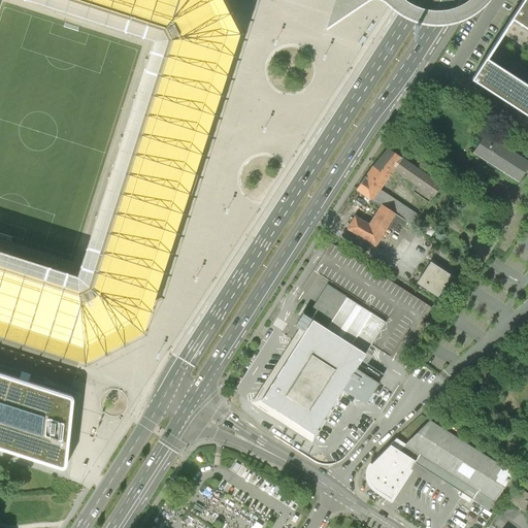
[(0,0),(0,333),(86,361),(113,347),(144,331),(239,33),(224,3),(223,0),(0,0)]
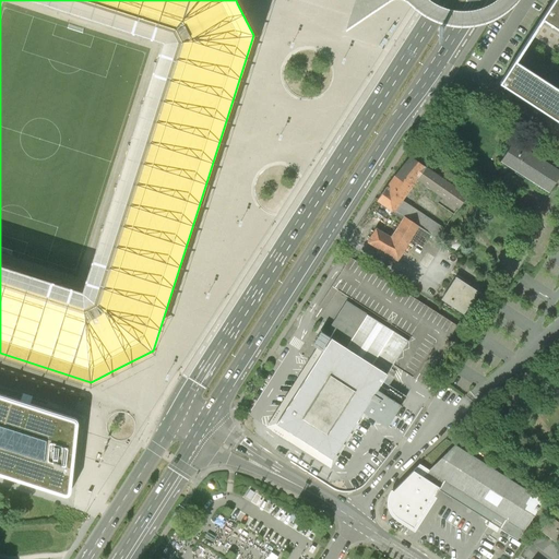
[(558,0),(552,0),(540,20),(558,31),(558,90),(514,61),(499,84),(558,122),(558,0)]
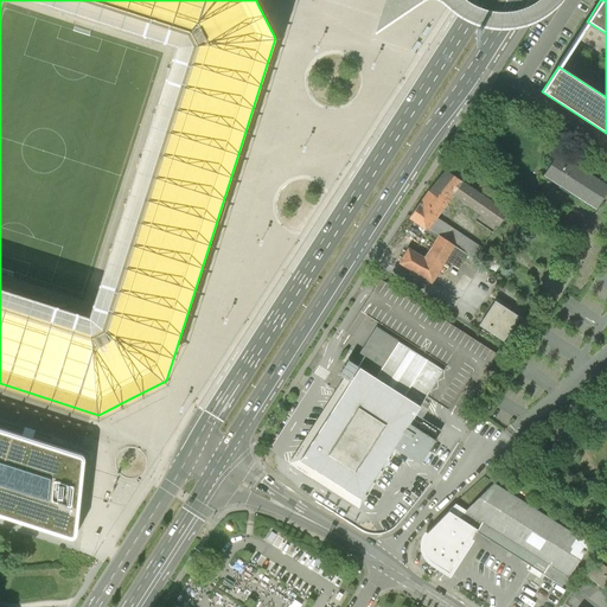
[(543,176),(596,210),(602,200),(606,192),(606,185),(557,153),(543,176)]
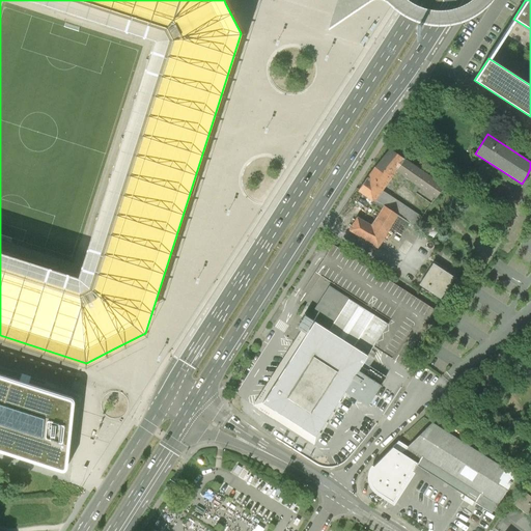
[(367,178),(358,190),(373,201),(381,191),(396,171),(436,199),(444,187),(390,149),(367,178)]
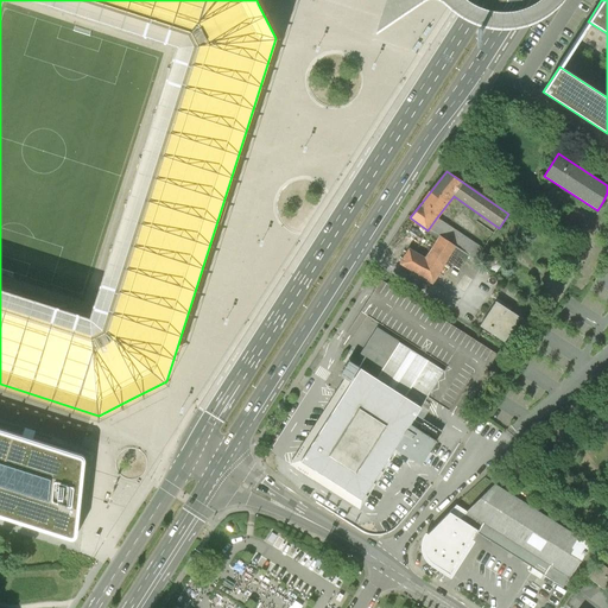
[(482,248),(436,219),(428,230),(439,236),(455,247),(468,255),(475,260),(482,248)]
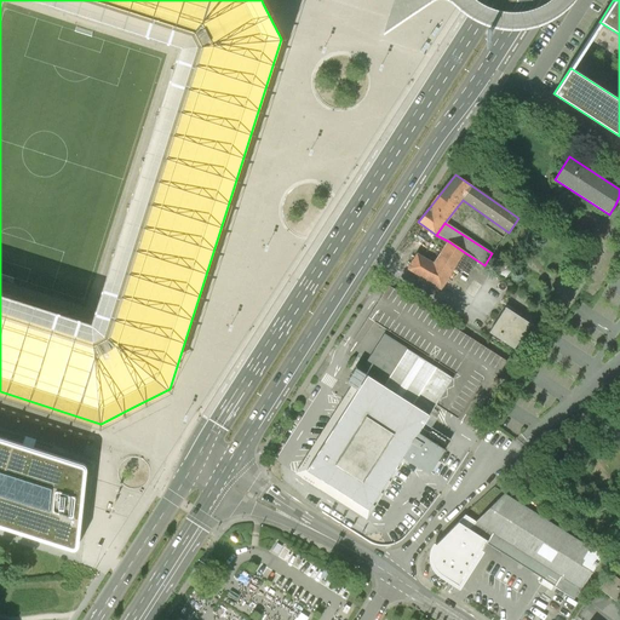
[(464,252),(448,241),(434,265),(417,254),(408,270),(441,290),(455,267),(464,252)]
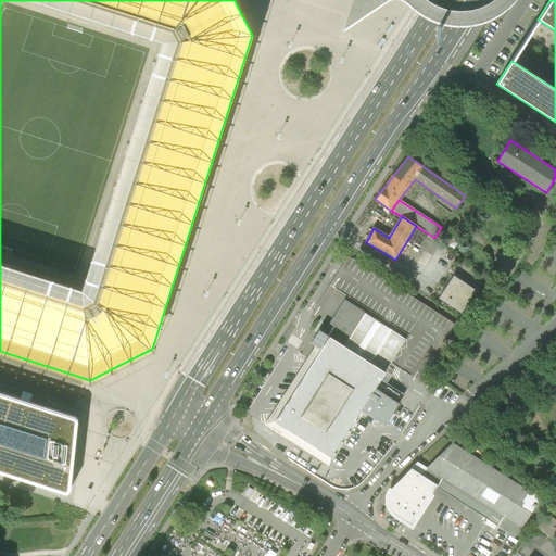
[(420,247),(428,234),(416,226),(408,239),(420,247)]
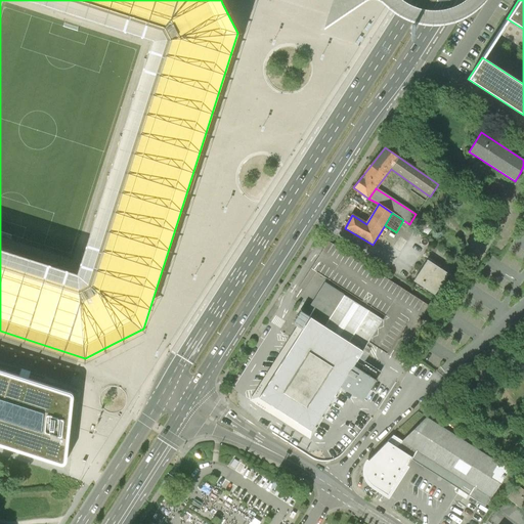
[(298,302),(316,272),(385,316),(383,320),(368,343),(394,359),(429,305),(329,242),(292,299),(298,302)]
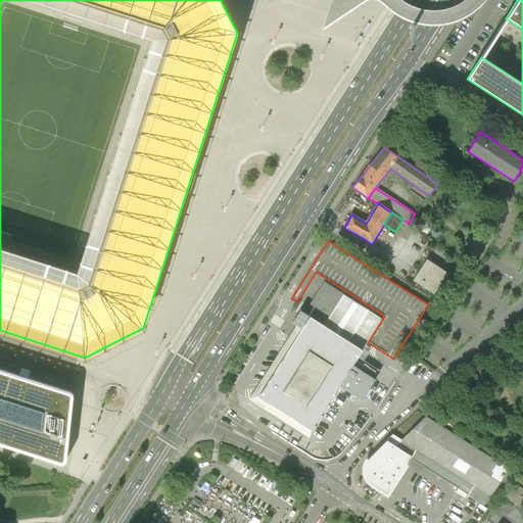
[(427,259),(413,280),(433,294),(447,273),(427,259)]
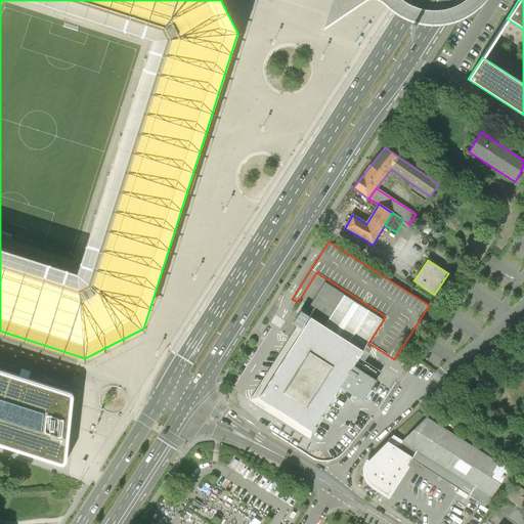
[(324,284),(305,314),(362,351),(368,343),(383,320),(324,284)]
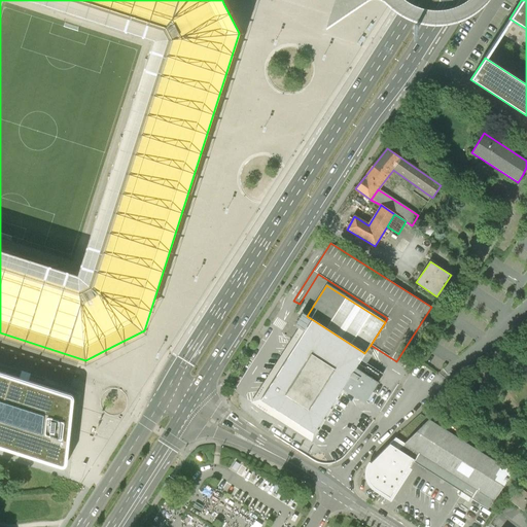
[(251,403),(312,442),(319,430),(316,429),(318,426),(320,428),(325,420),(323,419),(324,416),(327,417),(331,411),(329,409),(331,406),(334,408),(339,399),(336,398),(338,395),(340,396),(345,390),(342,388),(360,360),(364,353),(307,316),(303,314),(294,325),(300,328),(251,403)]
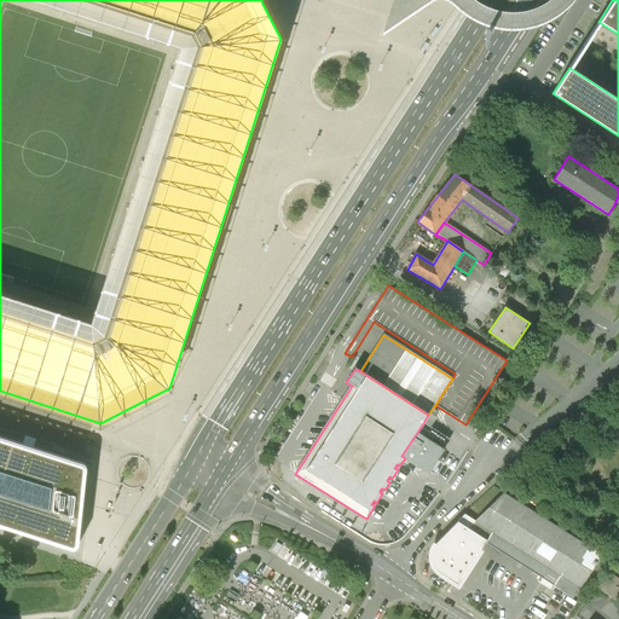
[(450,440),(423,423),(401,456),(405,458),(428,473),(450,440)]
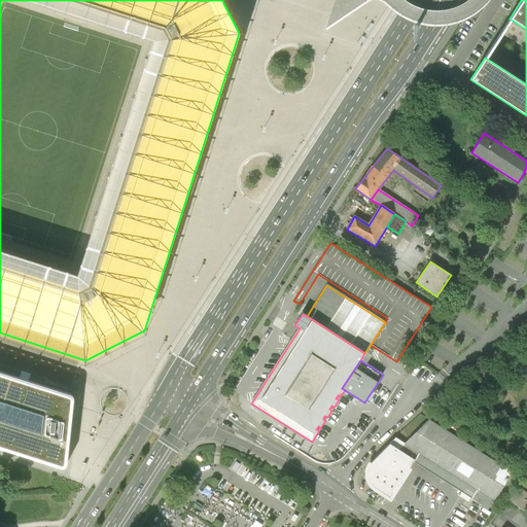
[(0,447),(61,467),(64,467),(66,466),(67,464),(74,398),(73,396),(71,394),(29,381),(30,375),(23,372),(22,372),(20,378),(0,372),(0,447)]
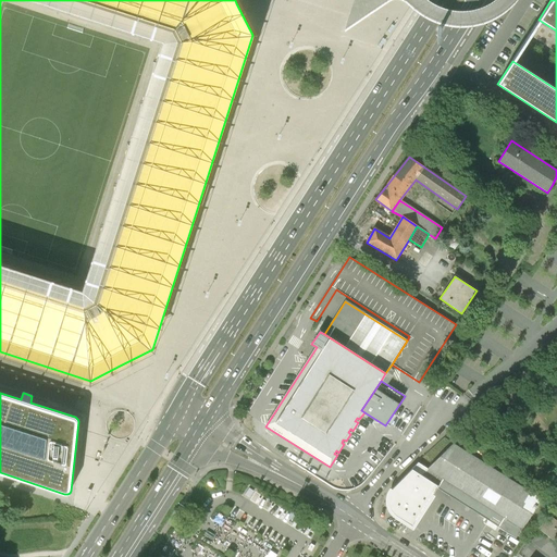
[(454,443),(394,503),(396,517),(412,527),(437,487),(499,527),(479,556),(505,556),(542,499),(454,443)]
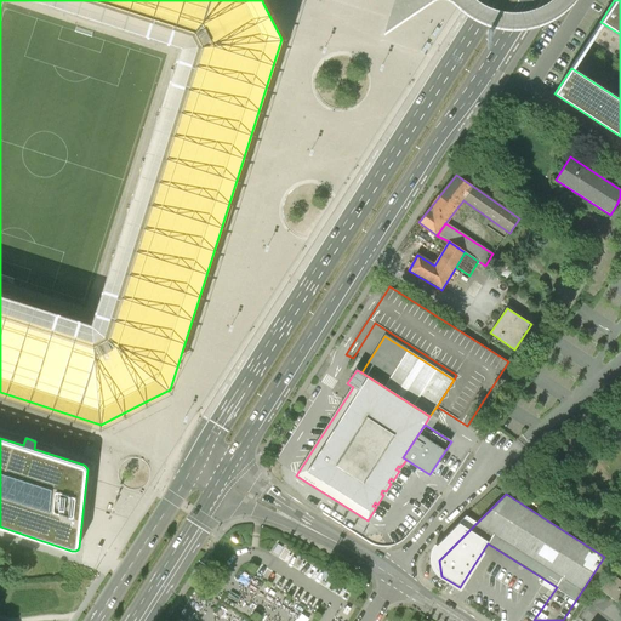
[(620,581),(614,576),(602,591),(620,605),(620,581)]
